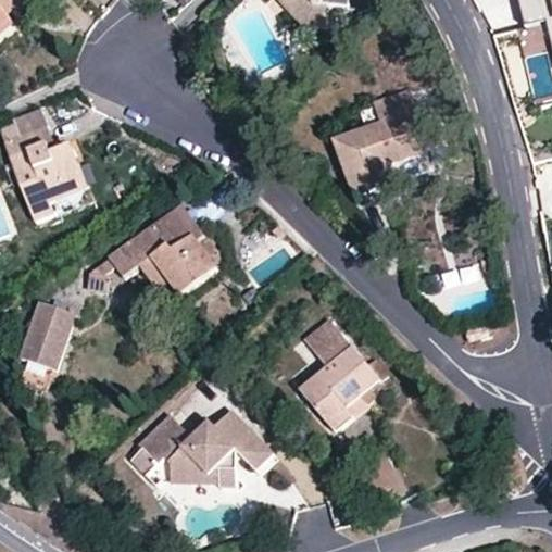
[(0,23),(9,16),(5,13),(0,7),(0,4),(5,0),(0,0),(0,23)]
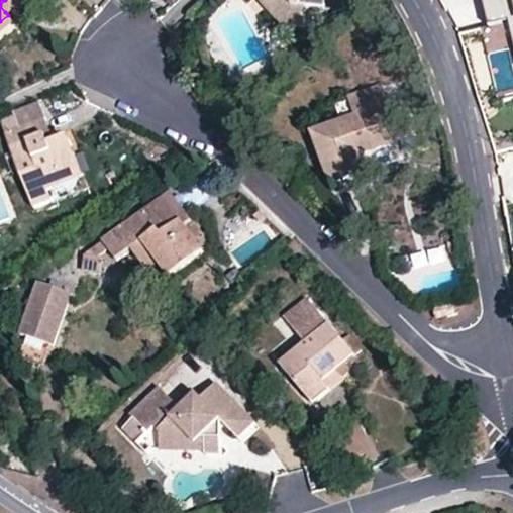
[(5,0),(0,4),(0,6),(5,12),(18,0),(5,0)]
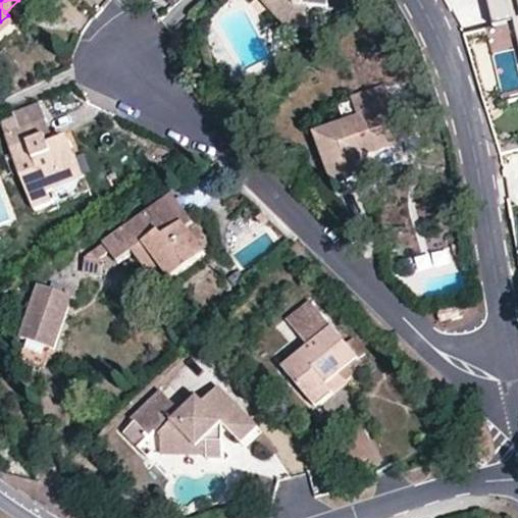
[(306,27),(308,4),(296,4),(292,0),(266,0),(289,26),(306,27)]
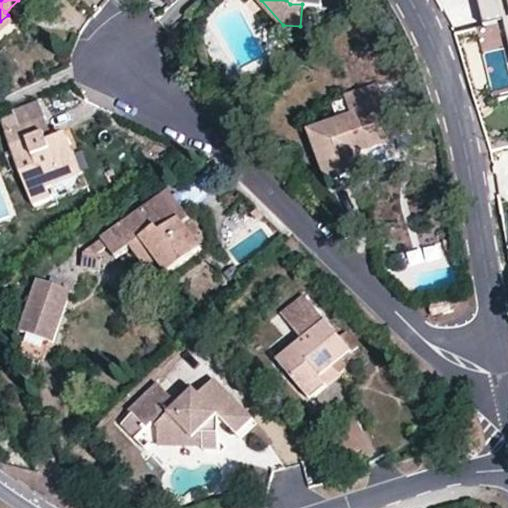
[(475,0),(482,24),(502,19),(507,43),(507,0),(475,0)]
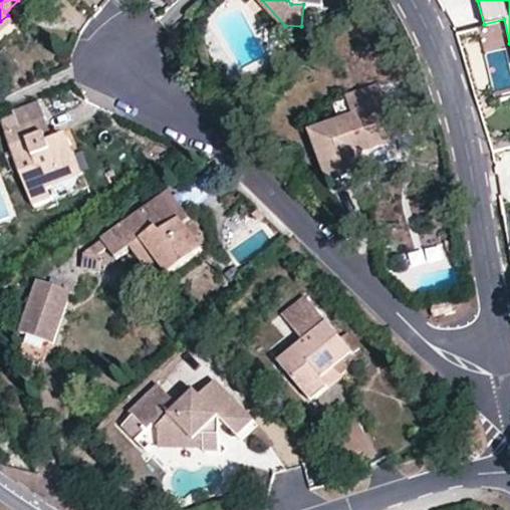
[(0,28),(11,19),(8,15),(0,21),(0,28)]
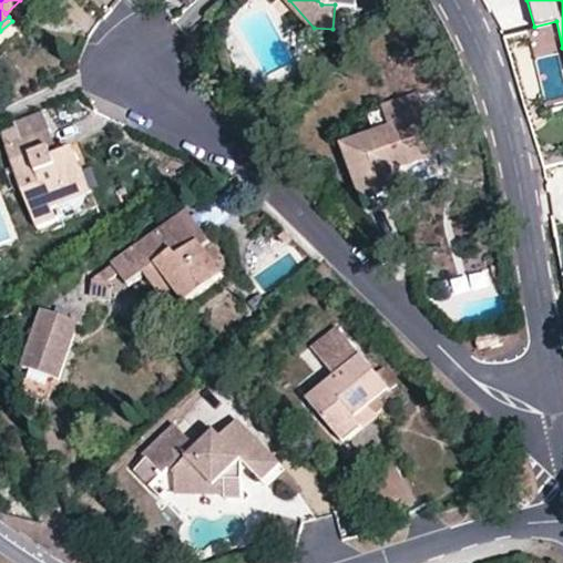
[(389,124),(340,143),(362,198),(399,184),(393,165),(447,145),(432,108),(421,111),(413,91),(381,104),(389,124)]
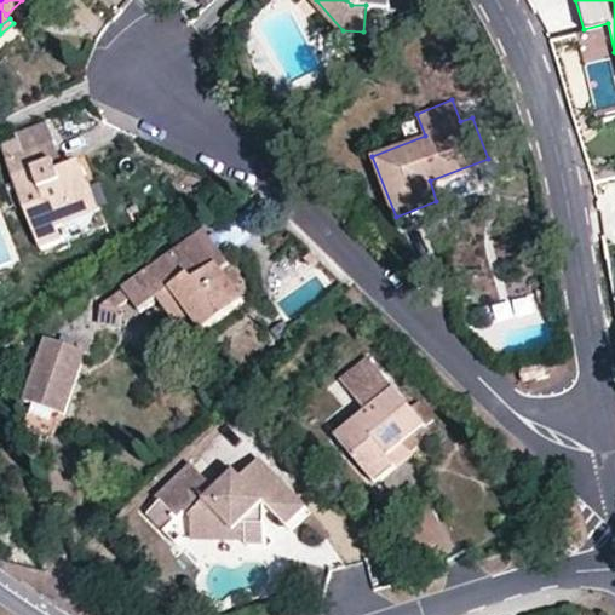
[(12,132),(21,151),(4,157),(39,246),(61,237),(58,233),(55,223),(97,207),(82,167),(74,170),(72,164),(63,167),(53,171),(42,143),(51,139),(44,120),(12,132)]
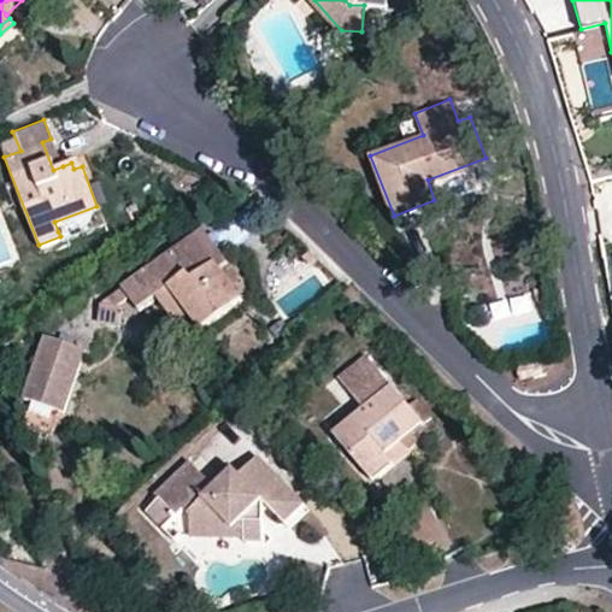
[(51,139),(42,142),(53,170),(63,166),(51,139)]
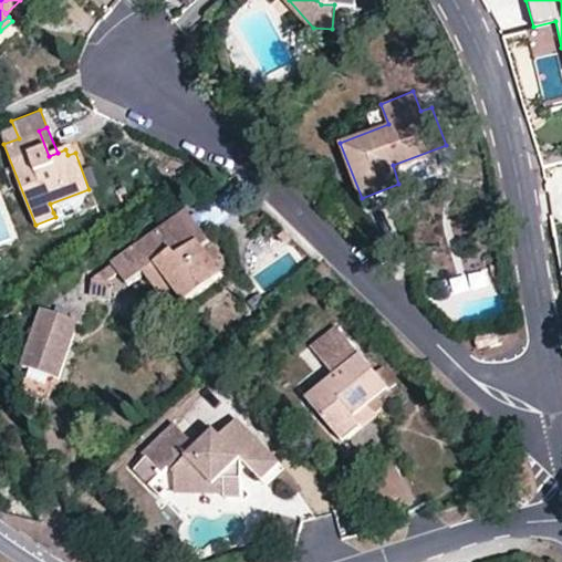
[(92,198),(89,189),(50,204),(53,212),(92,198)]
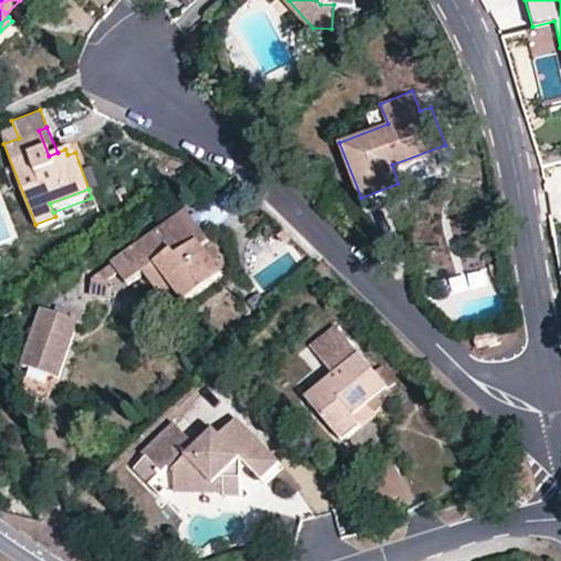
[(126,281),(141,270),(152,261),(172,288),(182,299),(219,273),(199,244),(189,231),(197,225),(182,207),(92,275),(87,294),(106,298),(109,281),(105,279),(117,272),(126,281)]
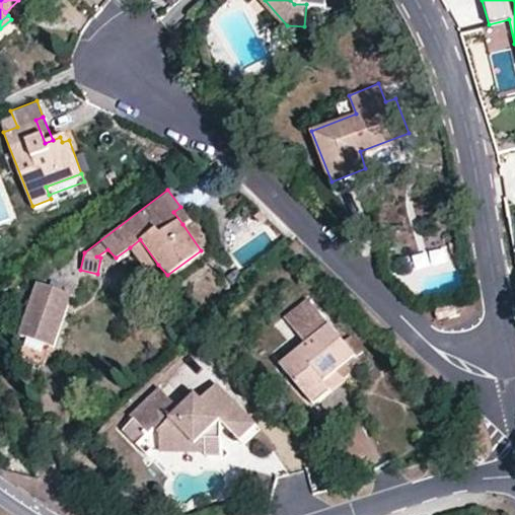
[(190,219),(180,207),(173,212),(182,224),(190,219)]
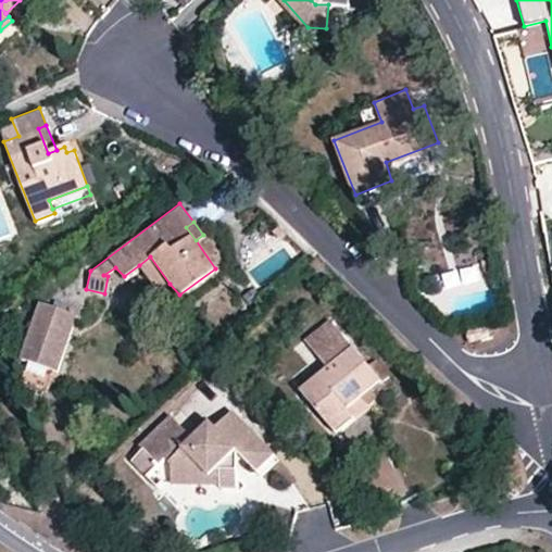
[(159,290),(170,284),(150,256),(139,265),(159,290)]
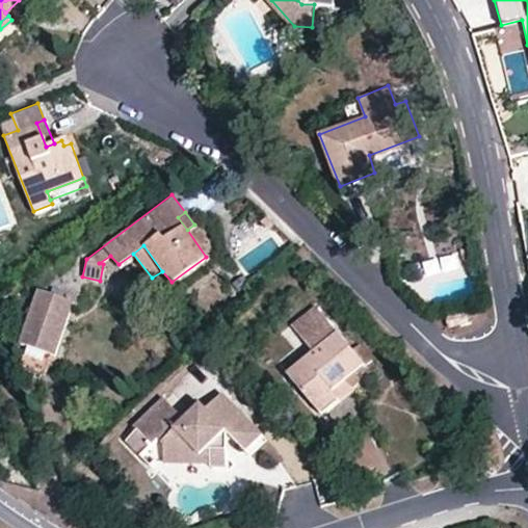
[(70,299),(36,287),(16,340),(49,352),(70,299)]
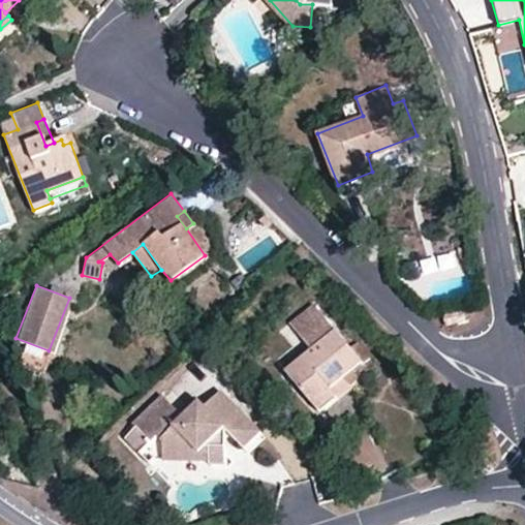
[(284,371),(318,410),(332,399),(325,390),(341,375),(360,359),(347,343),(308,300),(286,319),(311,347),(284,371)]
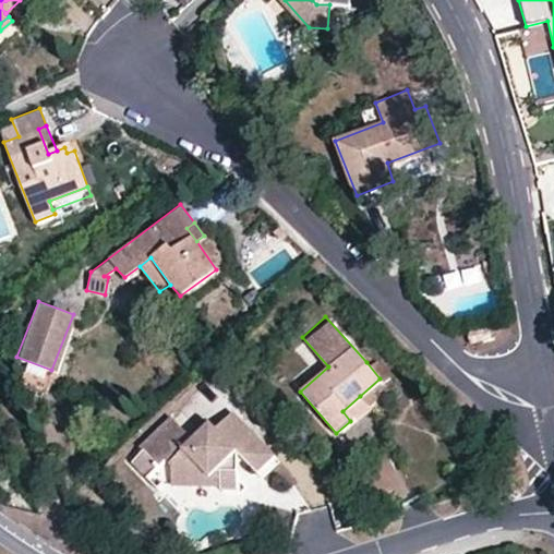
[(366,362),(380,378),(387,373),(374,356),(366,362)]
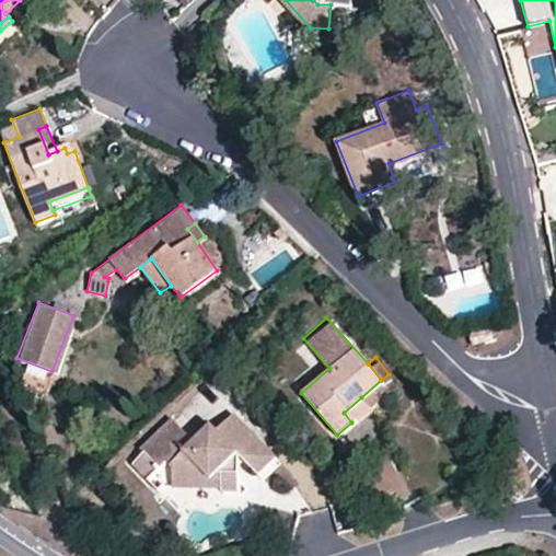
[(344,413),(351,423),(370,406),(361,397),(344,413)]
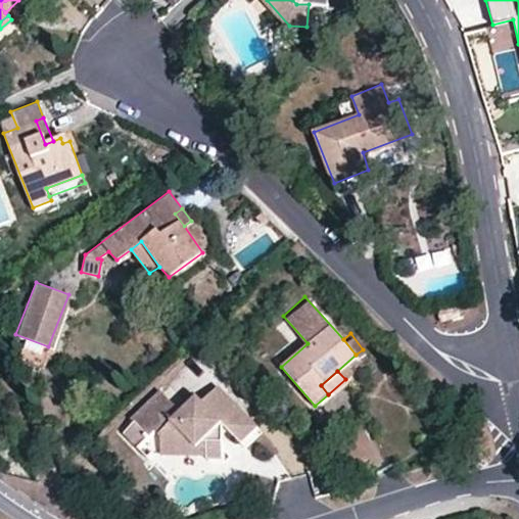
[(185,407),(180,402),(176,407),(157,388),(129,417),(132,420),(122,431),(136,445),(153,429),(159,435),(159,445),(205,445),(204,453),(205,456),(207,457),(222,458),(222,439),(213,430),(222,421),(239,440),(255,425),(217,385),(200,400),(196,395),(185,407)]
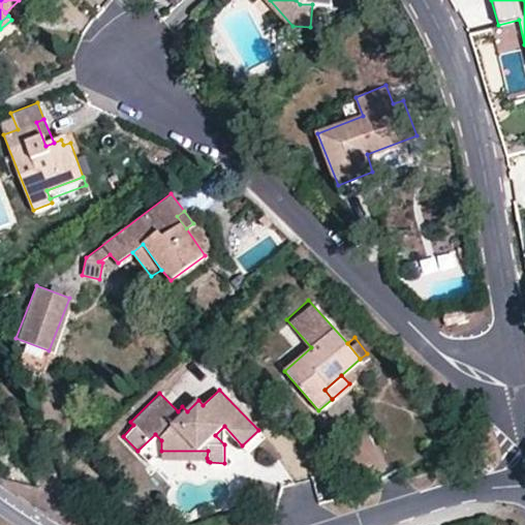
[(198,400),(193,395),(182,406),(187,411),(198,400)]
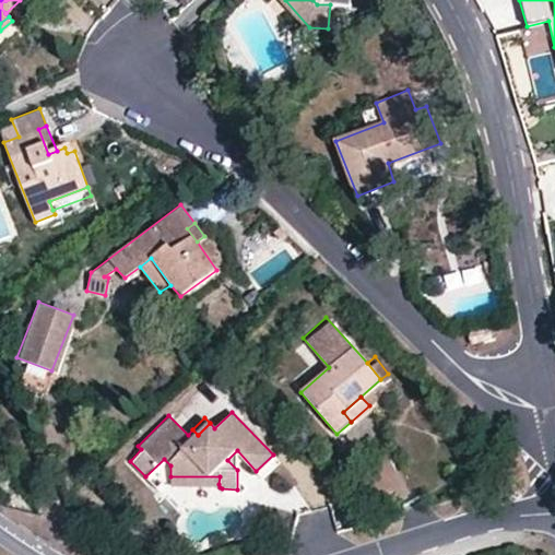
[(237,470),(237,457),(237,450),(227,460),(237,470)]
